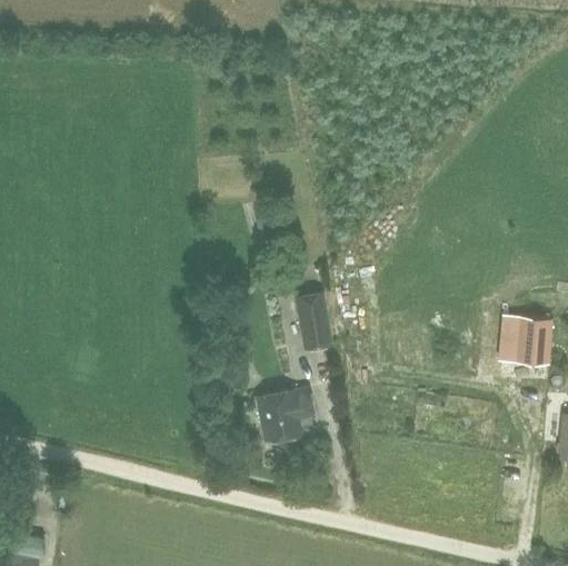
[(334,345),(326,293),(295,298),(304,350),(334,345)]
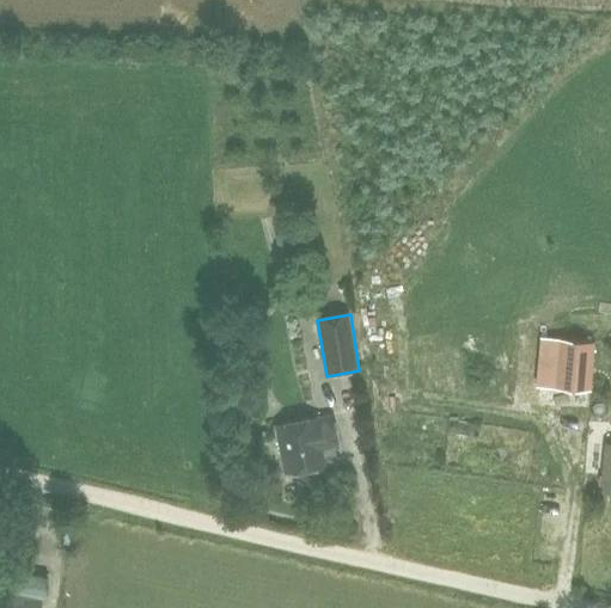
[(555,388),(560,342),(541,341),(537,387),(555,388)]
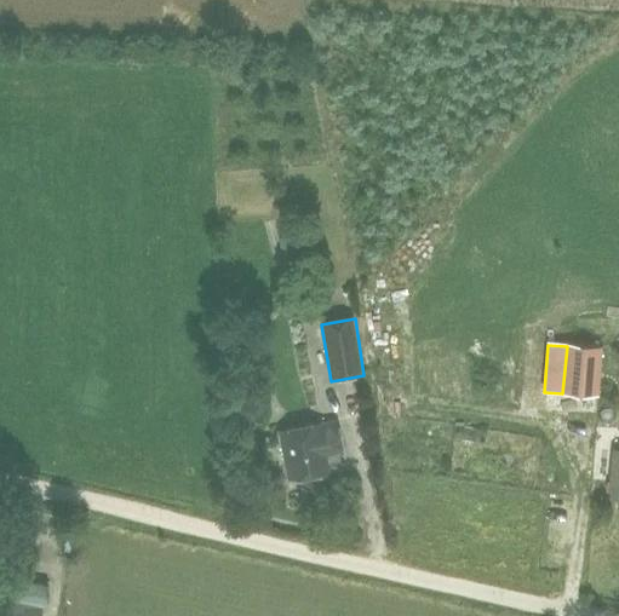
[(562,393),(599,397),(602,349),(567,346),(562,393)]
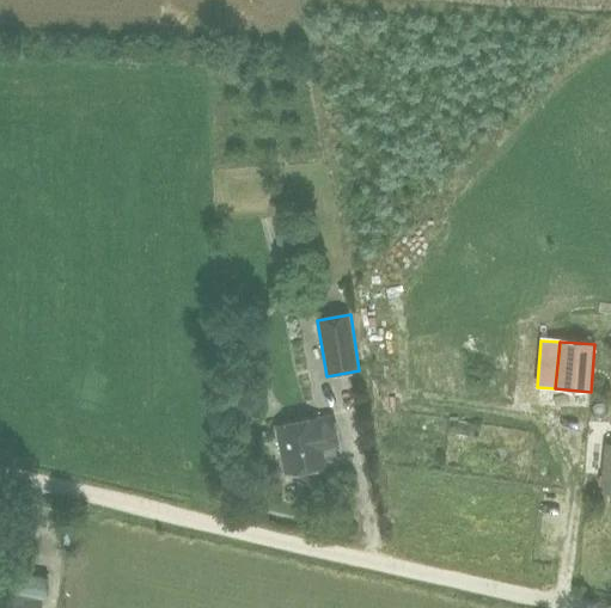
[(331,419),(317,422),(317,419),(276,428),(287,476),(327,467),(323,453),(337,449),(331,419)]
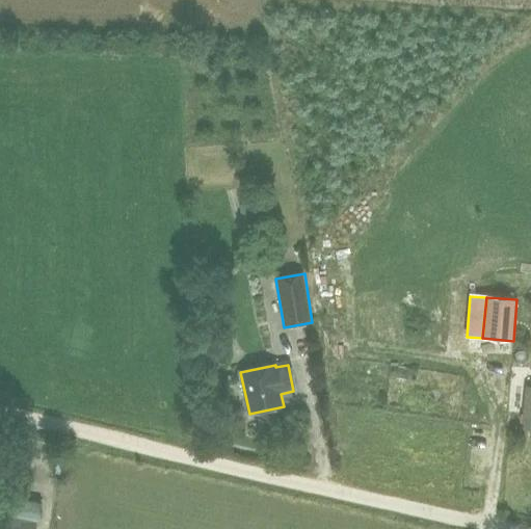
[(36,528),(42,504),(10,499),(5,528),(36,528)]
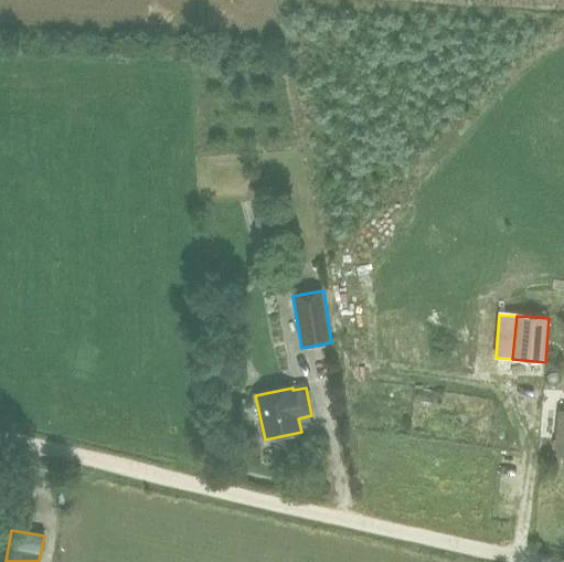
All buildings are outlined.
